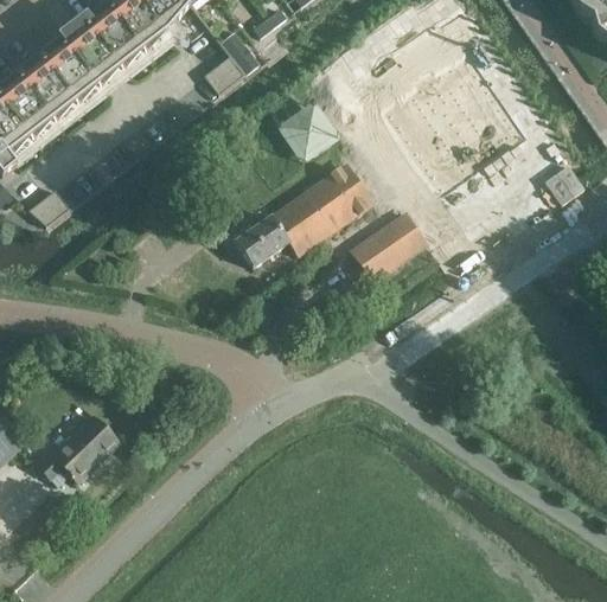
[(186,1),(185,0),(109,0),(75,27),(0,84),(0,173),(2,177),(17,166),(12,160),(30,140),(33,143),(52,122),(56,127),(75,106),(78,109),(97,88),(101,91),(114,77),(121,69),(125,74),(142,52),(146,57),(190,6),(186,1)]
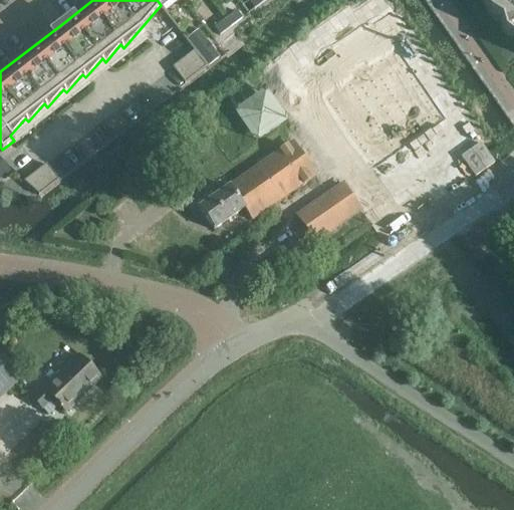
[(483,0),(484,1),(489,12),(500,19),(504,31),(513,36),(513,0),(483,0)]
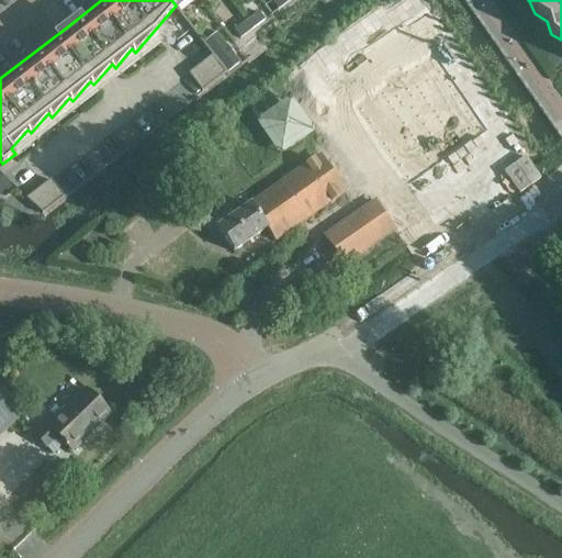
[(253,26),(265,18),(259,9),(246,18),(253,26)]
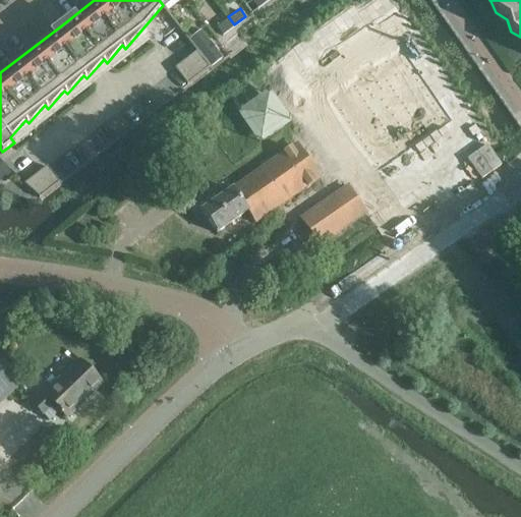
[(228,16),(217,25),(223,33),(234,24),(228,16)]
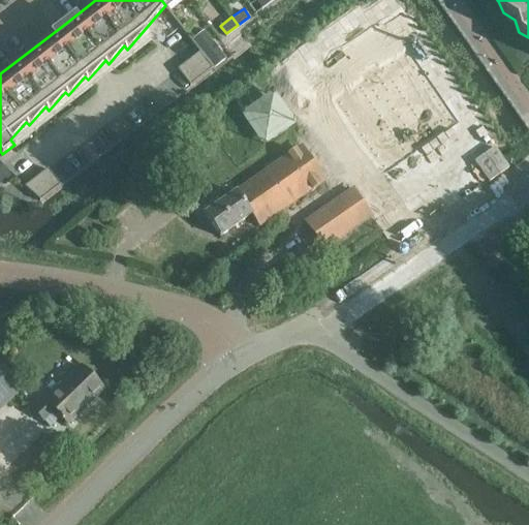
[(207,56),(215,66),(225,57),(219,48),(214,42),(204,28),(192,37),(207,56)]
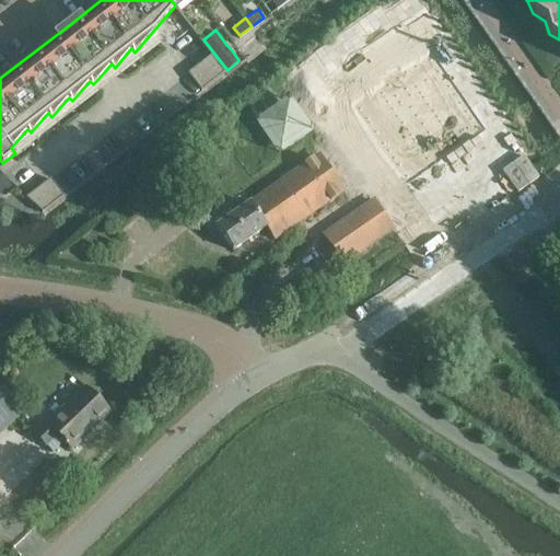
[(386,81),(356,103),(401,168),(423,152),(428,159),(457,139),(452,131),(474,116),(429,51),(398,73),(396,69),(384,77),(386,81)]
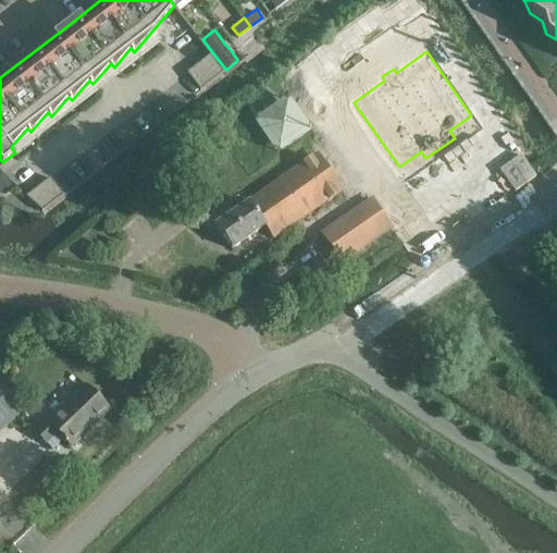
[(200,88),(224,70),(210,52),(187,71),(200,88)]
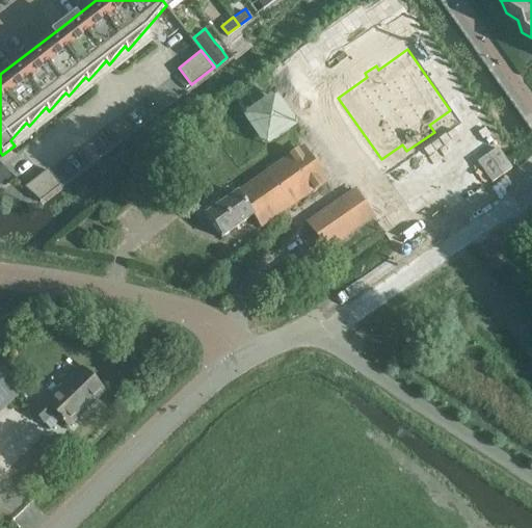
[(267,142),(299,120),(275,87),(243,110),(267,142)]
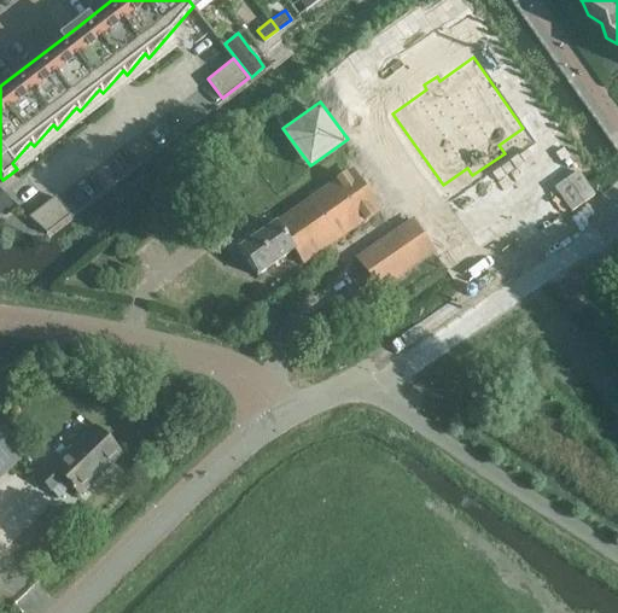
[(254,229),(235,243),(257,273),(293,247),(303,262),(420,180),(392,140),(275,221),(275,222),(257,234),(254,229)]
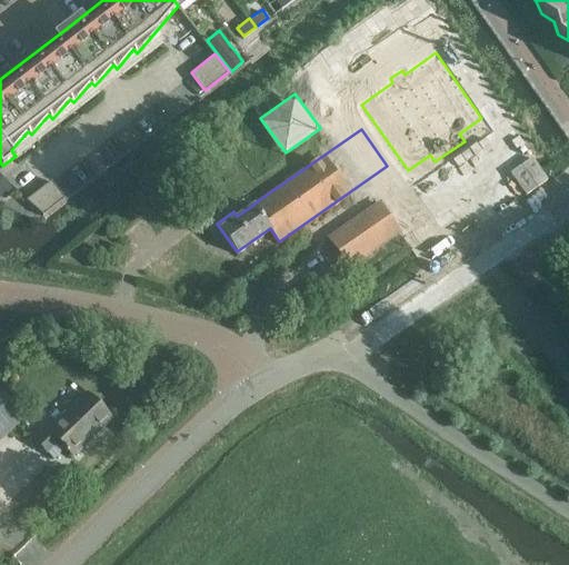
[(0,172),(0,196),(7,190),(8,191),(12,187),(11,186),(12,185),(0,172)]
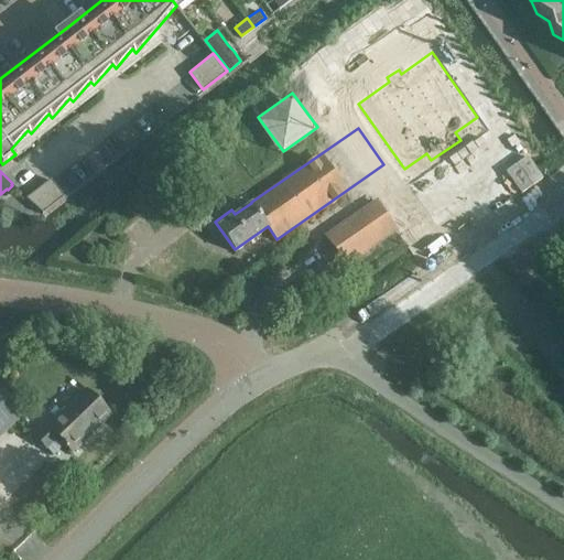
[(64,195),(51,178),(26,196),(40,214),(64,195)]
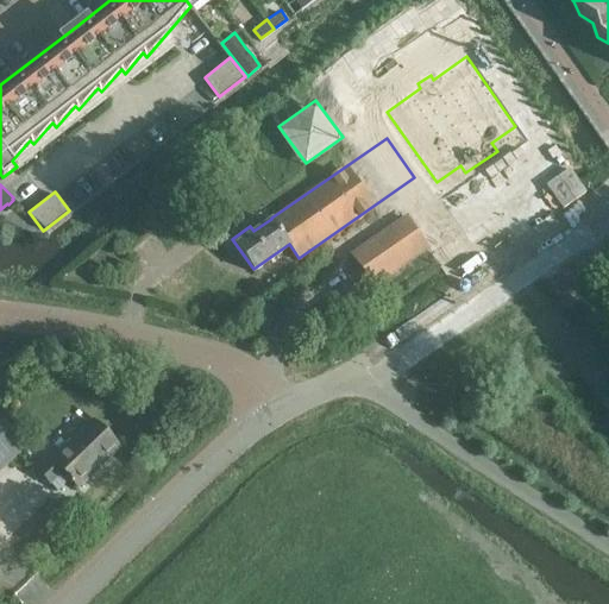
[(431,244),(409,213),(351,253),(372,284),(431,244)]
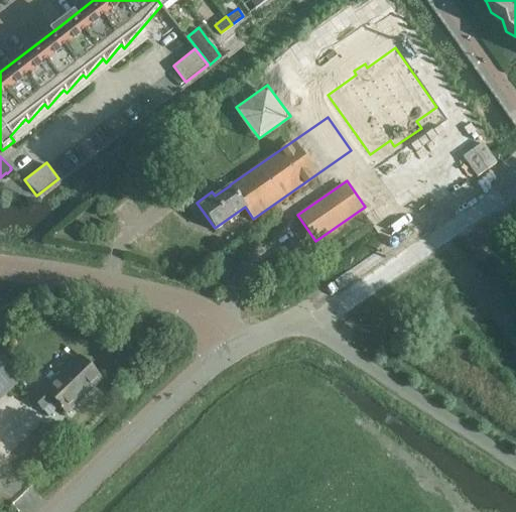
[(79,355),(44,388),(41,385),(30,395),(48,414),(60,404),(67,411),(101,377),(79,355)]
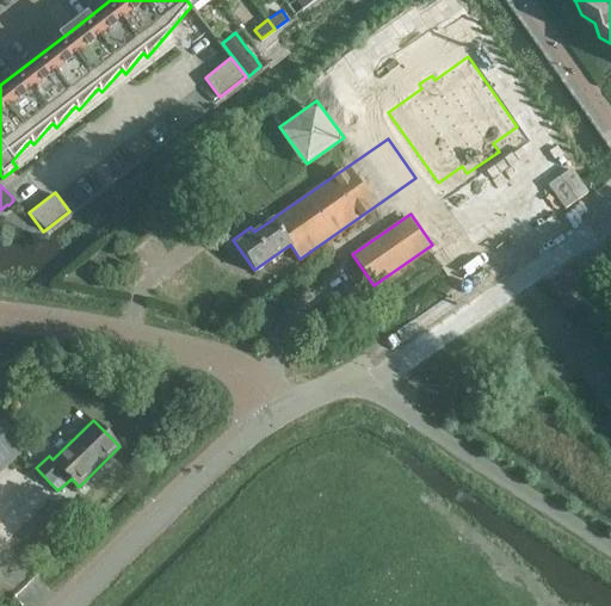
[(0,430),(0,469),(20,451),(0,430)]
